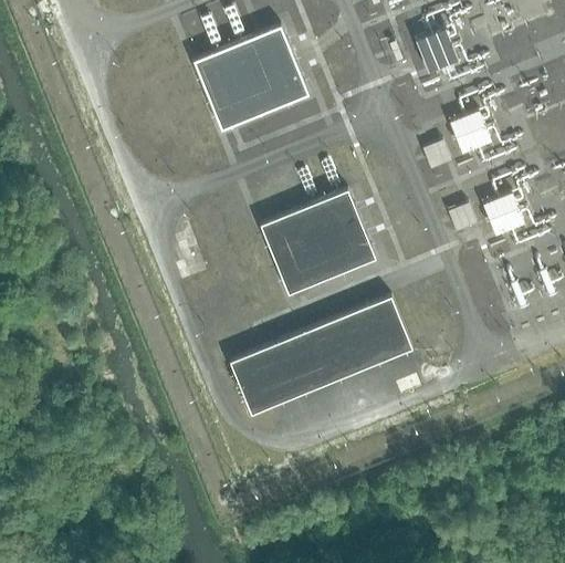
[(439,69),(468,56),(453,25),(426,38),(439,69)]
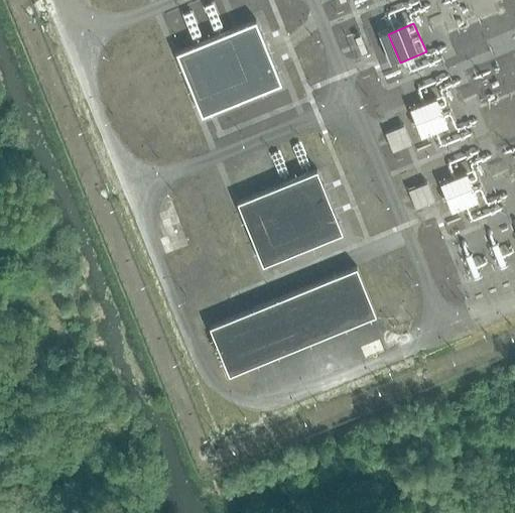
[(256,24),(177,56),(203,118),(281,86),(256,24)]
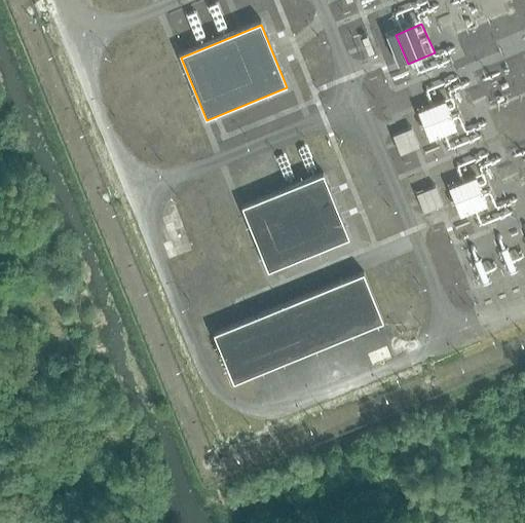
[(445,103),(418,113),(429,142),(456,132),(445,103)]
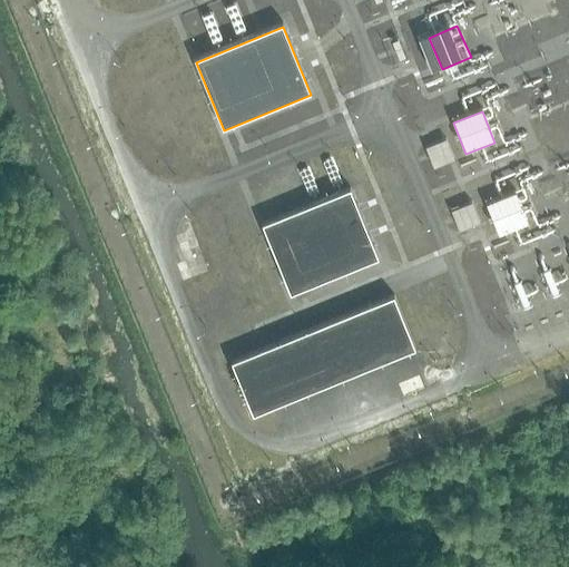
[(454,162),(447,142),(425,149),(434,169),(454,162)]
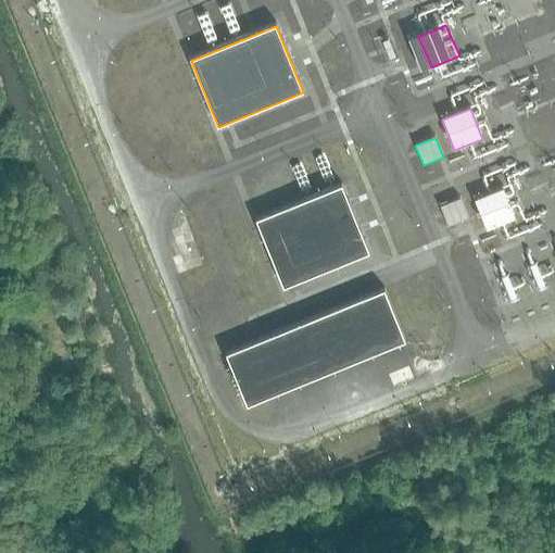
[(255,221),(284,289),(370,253),(342,186),(255,221)]
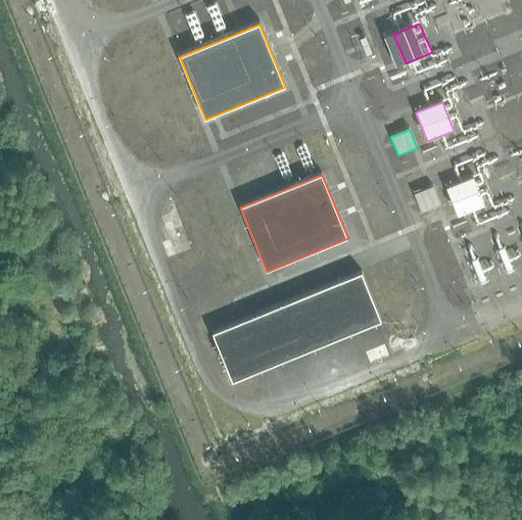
[(485,206),(474,178),(446,189),(458,217),(485,206)]
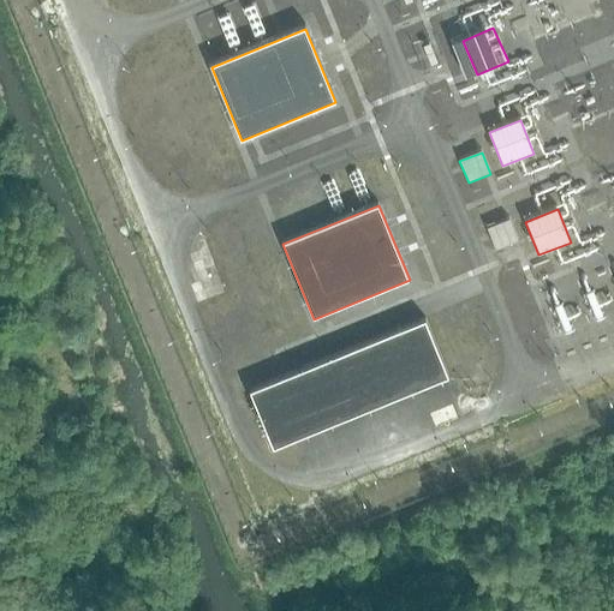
[(487,229),(496,251),(518,243),(510,221),(487,229)]
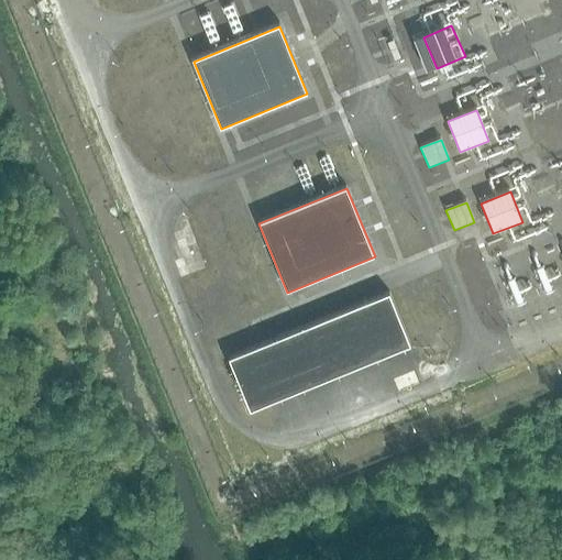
[(229,359),(251,413),(411,347),(389,294),(229,359)]
